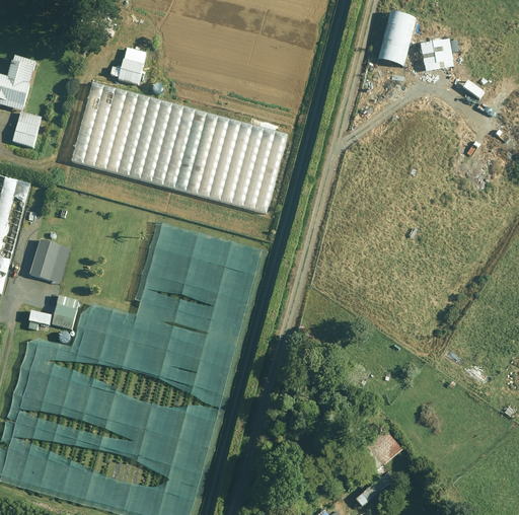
[(417,17),(391,10),(379,58),(403,65),(417,17)]
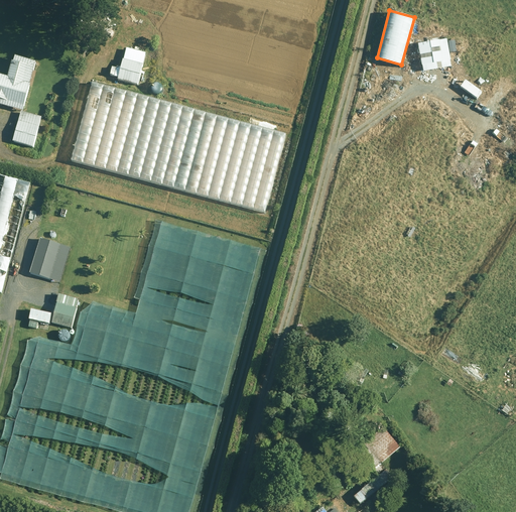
[(452,65),(446,37),(418,42),(423,70),(452,65)]
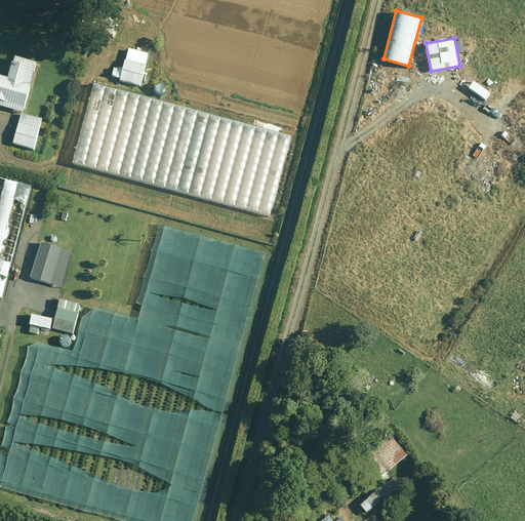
[(37,62),(14,56),(9,78),(0,75),(0,104),(24,111),(37,62)]
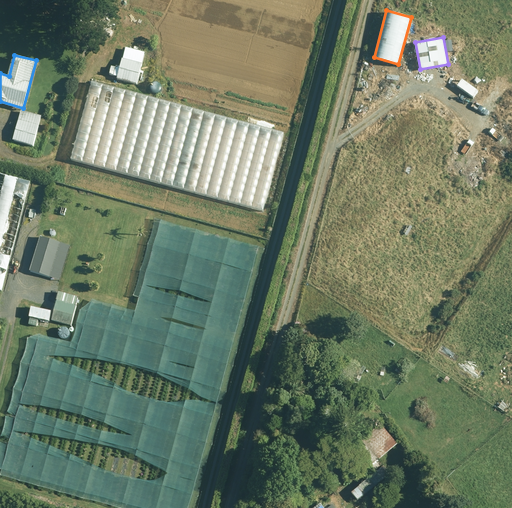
[(142,62),(123,56),(120,65),(112,63),(109,74),(136,82),(142,62)]
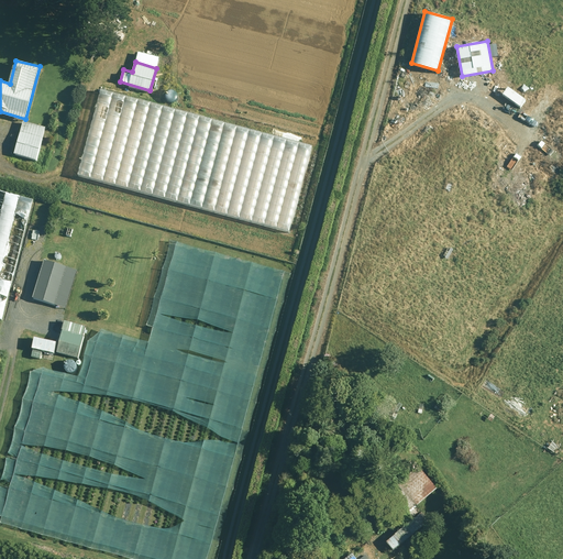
[(311,145),(101,89),(78,174),(289,230),(311,145)]
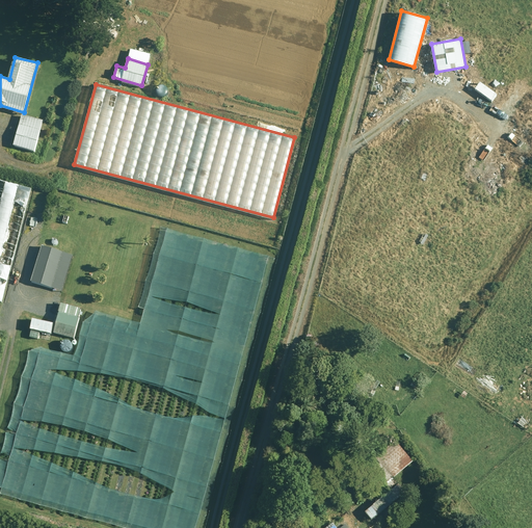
[(44,120),(22,113),(14,143),(35,150),(44,120)]
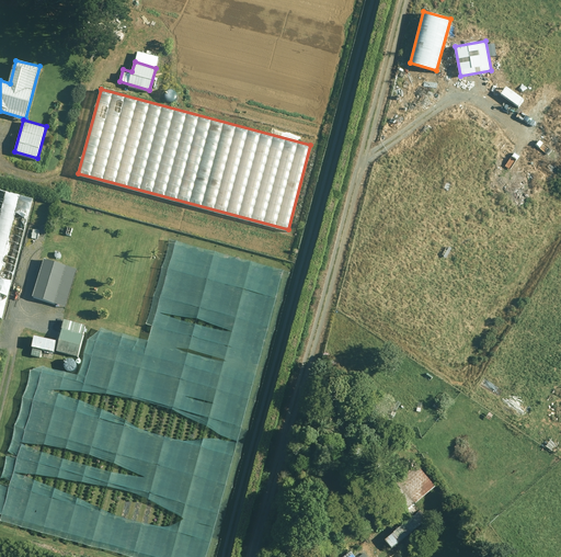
[(29,215),(15,212),(20,192),(0,186),(0,316),(2,317),(29,215)]
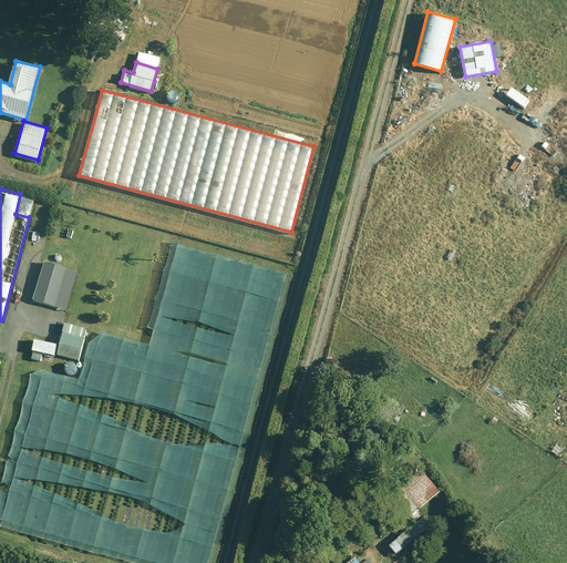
[(64,307),(75,268),(43,258),(31,297),(64,307)]
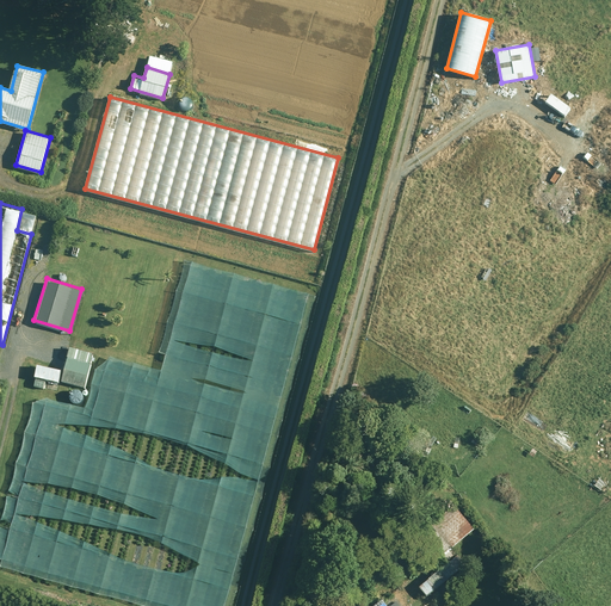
[(93,351),(71,346),(63,381),(86,385),(93,351)]
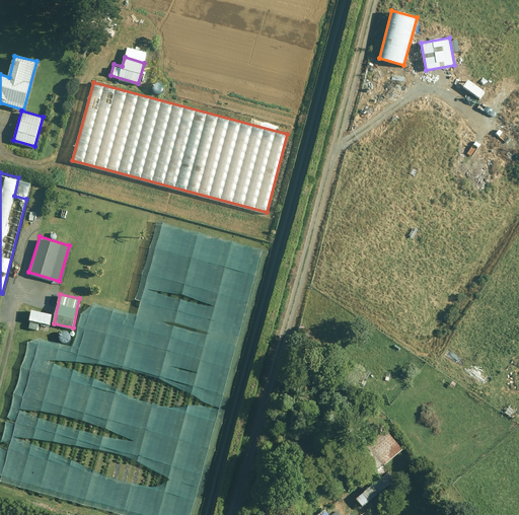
[(52,313),(32,308),(29,319),(50,323),(52,313)]
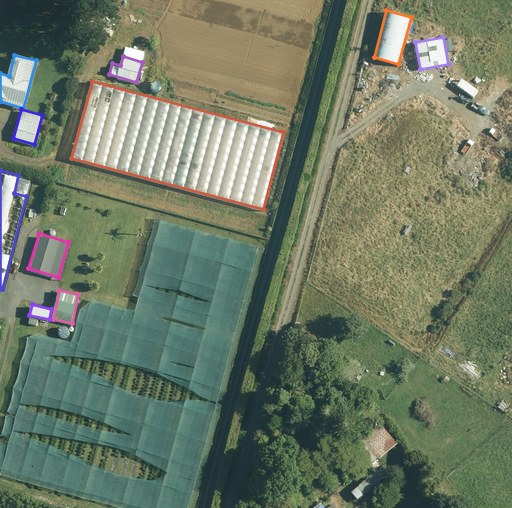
[(382,423),(376,427),(373,422),(360,432),(357,428),(349,434),(360,450),(367,444),(375,456),(395,442),(382,423)]
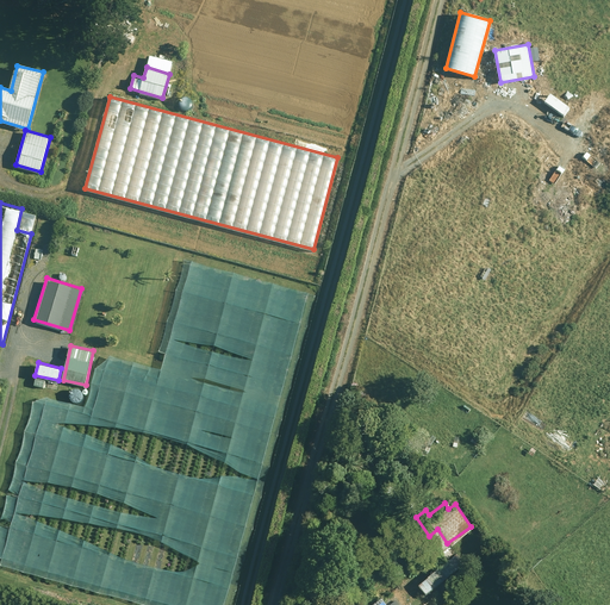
[(465,562),(456,553),(430,573),(437,582),(465,562)]
